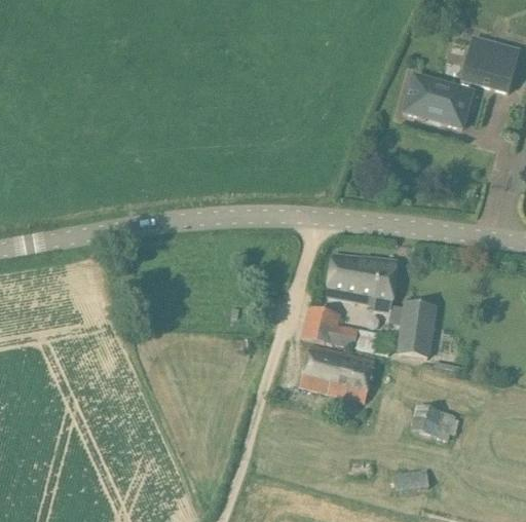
[(520,51),(472,38),(460,79),(461,80),(459,87),(413,75),(403,112),(462,128),(473,91),(468,90),(471,82),(509,92),(520,51)]
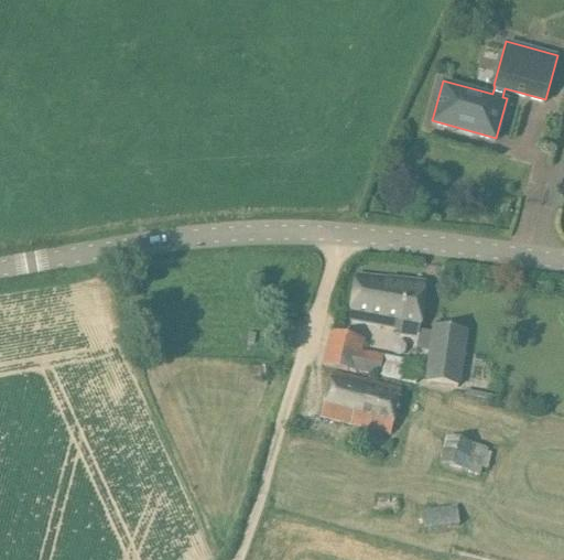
[(425,282),(356,272),(350,318),(400,325),(399,331),(433,338),(426,379),(458,384),(466,329),(433,324),(433,332),(419,330),(425,282)]
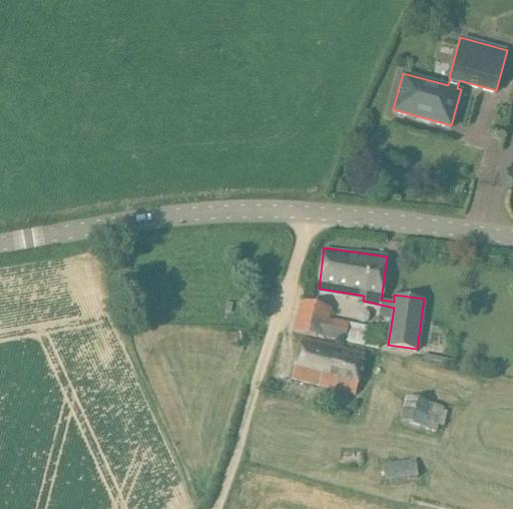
[(332,307),(301,299),(294,331),(324,337),(324,336),(379,346),(382,328),(329,319),(332,307)]
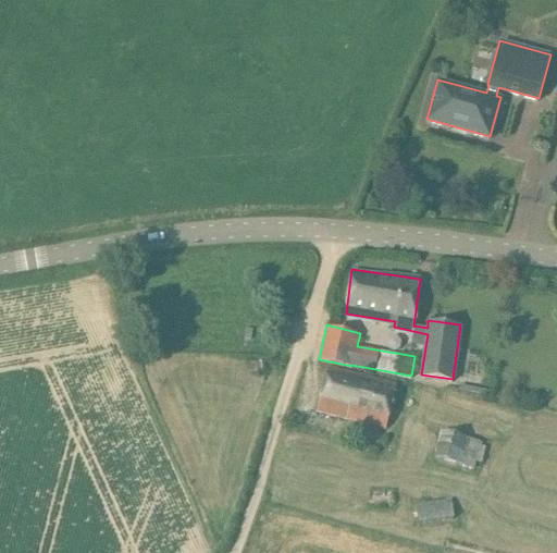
[(395,382),(329,366),(318,410),(384,427),(395,382)]
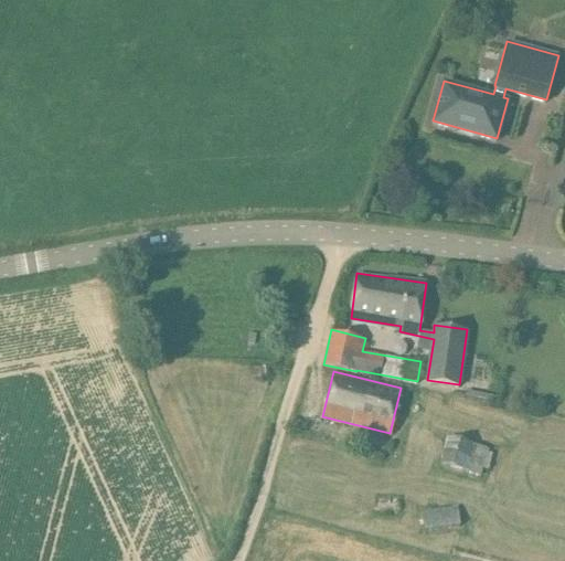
[(489,446),(447,434),(439,462),(481,474),(483,466),(488,467),(492,452),(488,451),(489,446)]
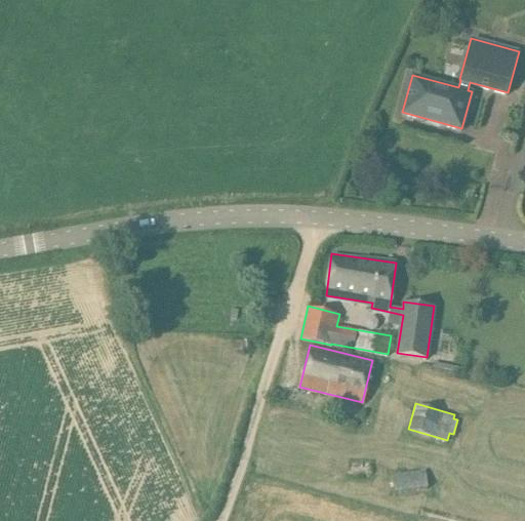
[(428,486),(426,469),(393,472),(395,489),(428,486)]
